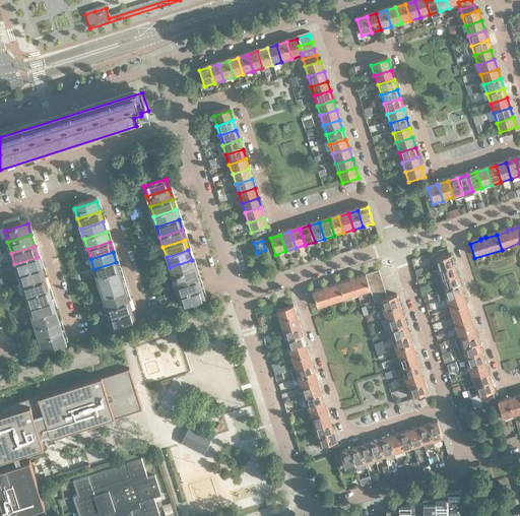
[(42,268),(38,257),(14,264),(18,275),(42,268)]
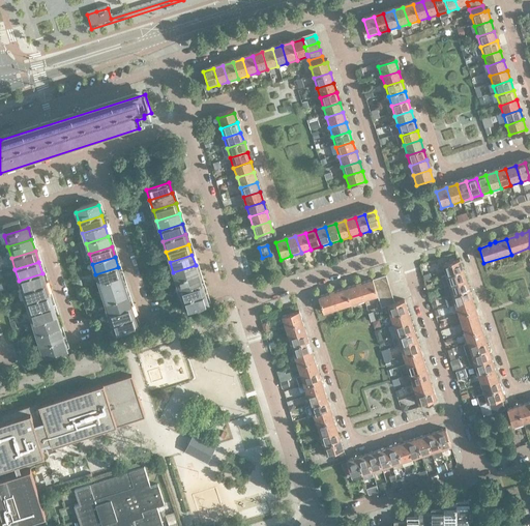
[(463,272),(461,265),(460,262),(443,267),(446,278),(463,272)]
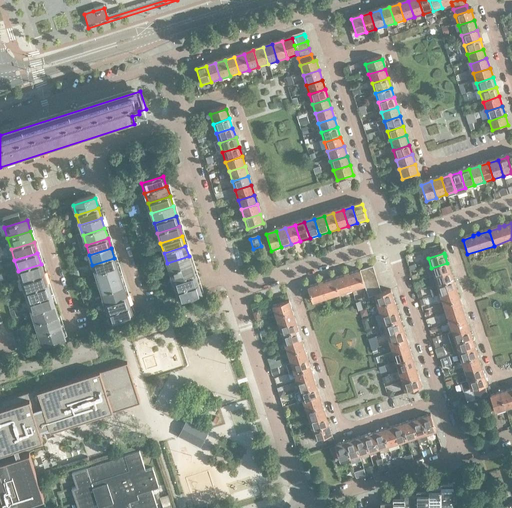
[(192,266),(189,256),(167,263),(170,273),(192,266)]
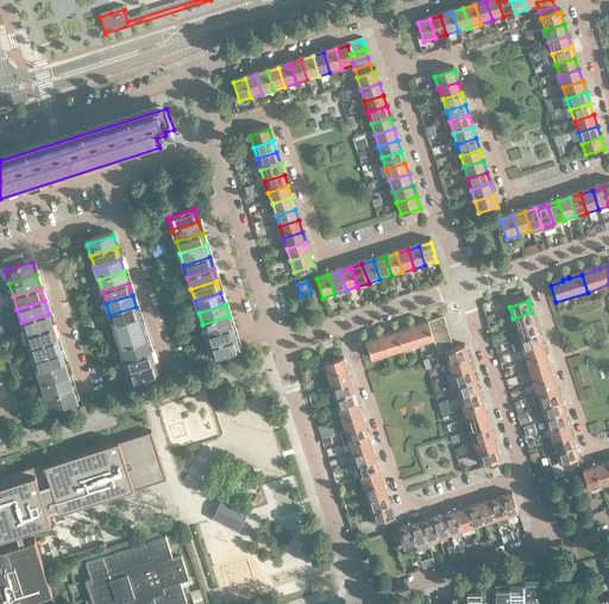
[(139,319),(136,307),(110,315),(113,327),(139,319)]
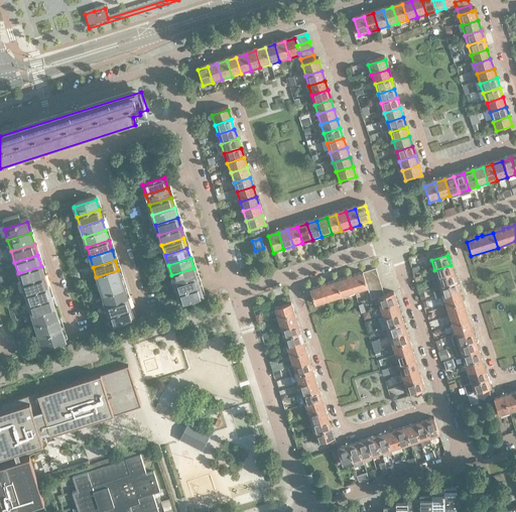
[(454,274),(450,265),(434,270),(437,279),(454,274)]
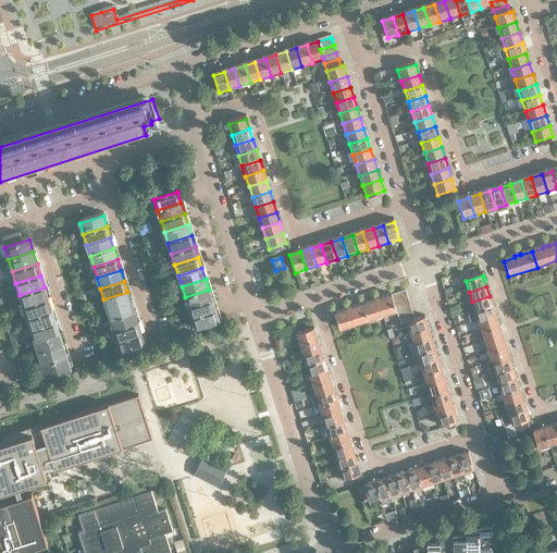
[(48,298),(45,287),(20,295),(23,307),(48,298)]
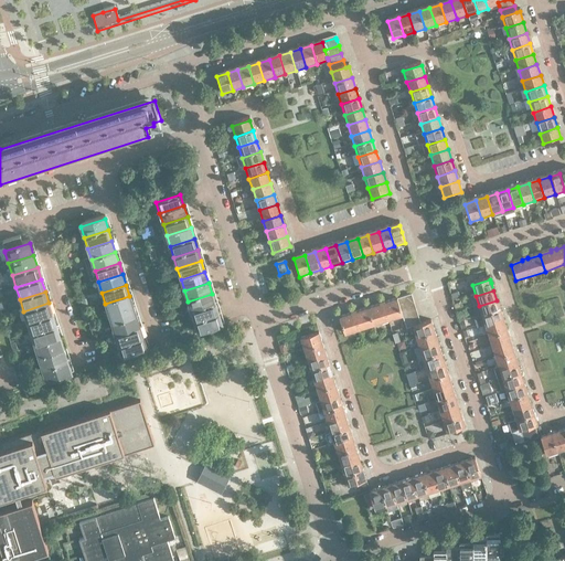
[(215,304),(212,294),(188,302),(191,311),(215,304)]
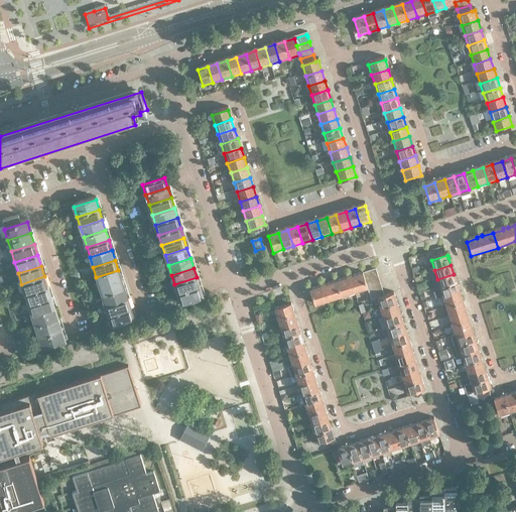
[(121,280),(118,270),(96,277),(100,287),(121,280)]
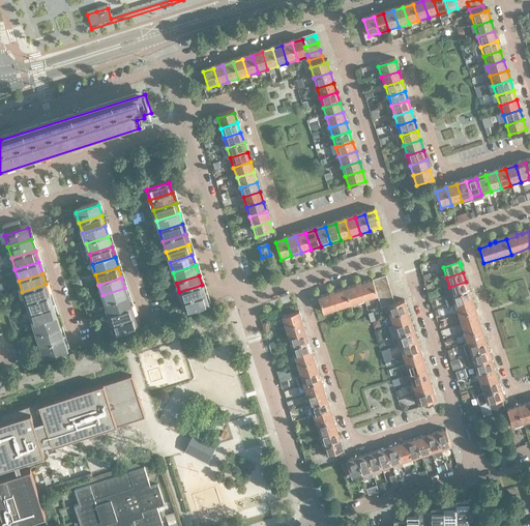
[(388,285),(386,279),(373,283),(375,289),(388,285)]
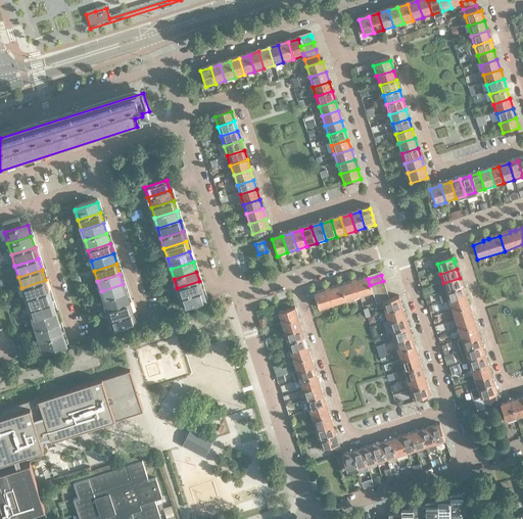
[(463,288),(460,278),(443,283),(446,293),(463,288)]
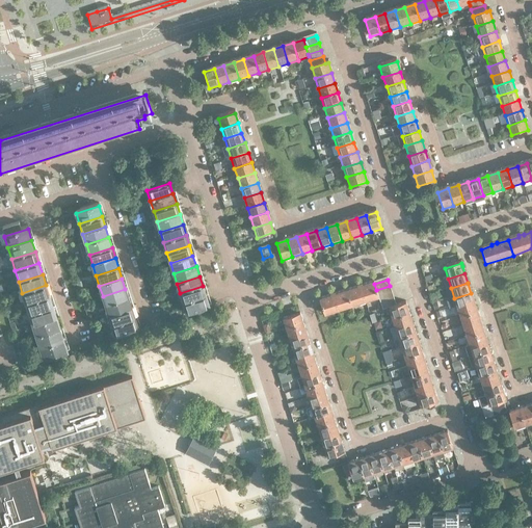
[(378,297),(376,290),(374,284),(363,287),(363,286),(357,287),(357,289),(347,292),(351,308),(379,298),(378,297)]
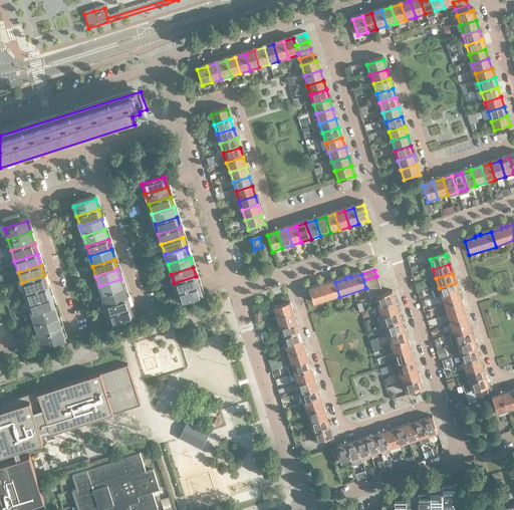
[(48,287),(44,275),(21,283),(25,294),(48,287)]
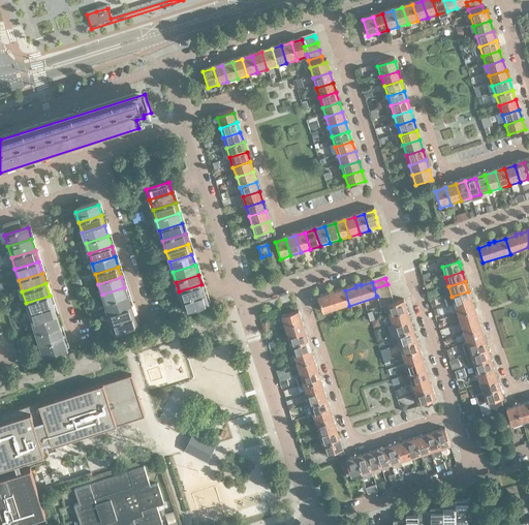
[(205,295),(201,284),(179,291),(182,302),(205,295)]
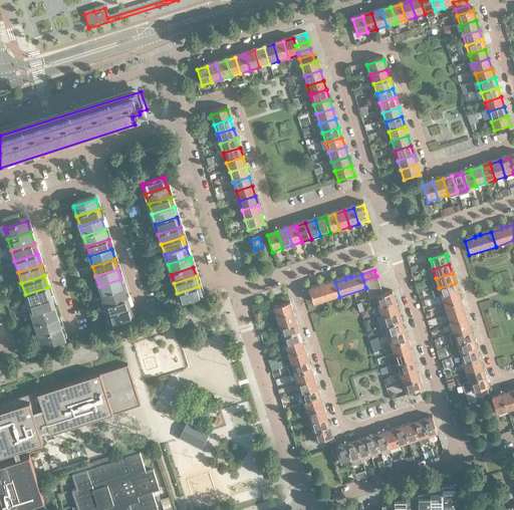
[(378,283),(377,278),(376,276),(363,280),(365,287),(378,283)]
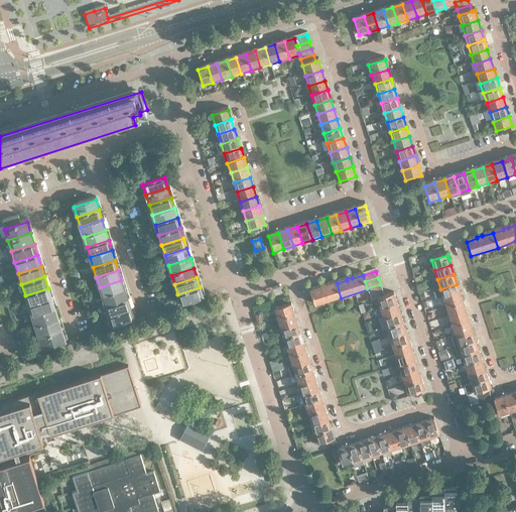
[(125,289),(121,280),(100,287),(103,296),(125,289)]
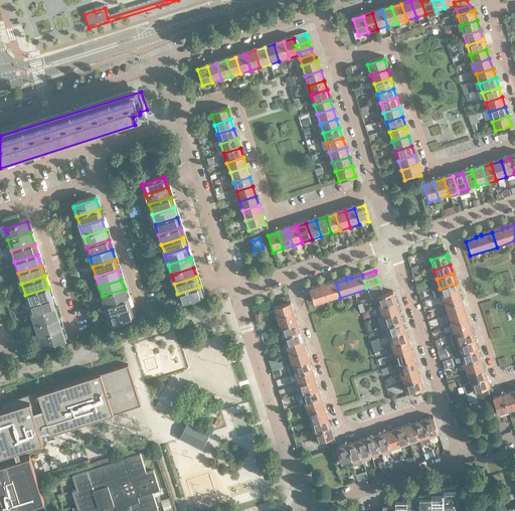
[(340,298),(336,283),(325,286),(325,285),(320,287),(320,288),(309,291),(314,306),(340,298)]
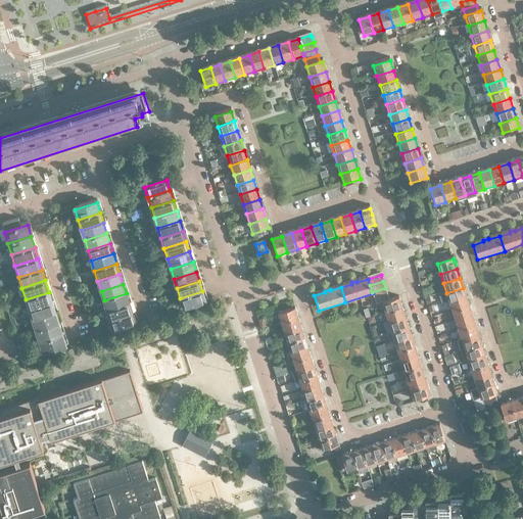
[(387,295),(385,288),(372,292),(373,293),(374,299),(387,295)]
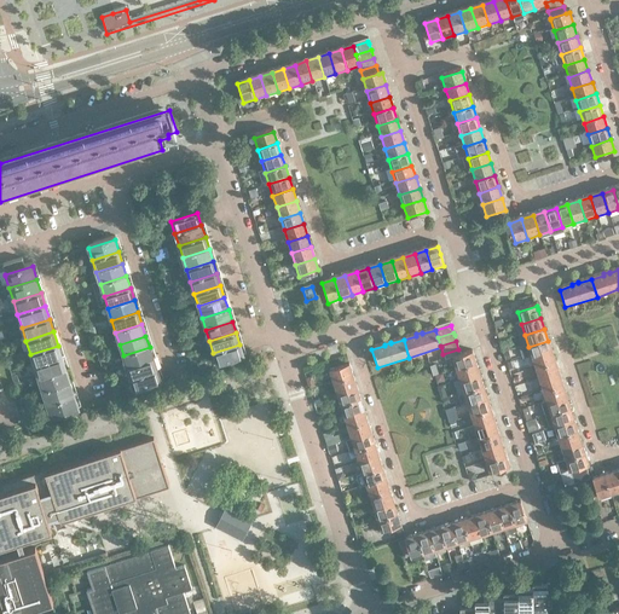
[(551,352),(548,341),(528,347),(532,358),(551,352)]
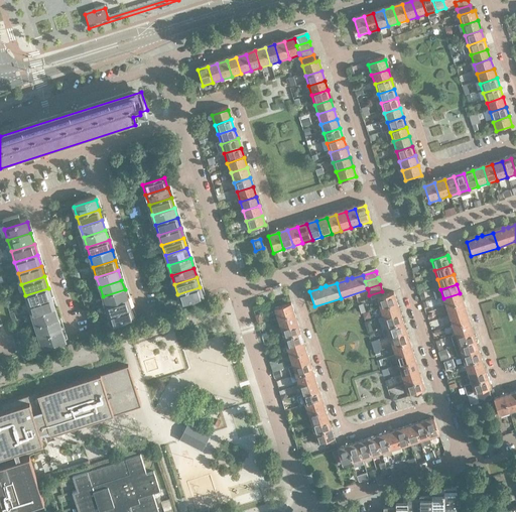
[(203,298),(200,287),(177,294),(179,300),(177,300),(179,305),(180,305),(184,307),(195,304),(194,300),(203,298)]
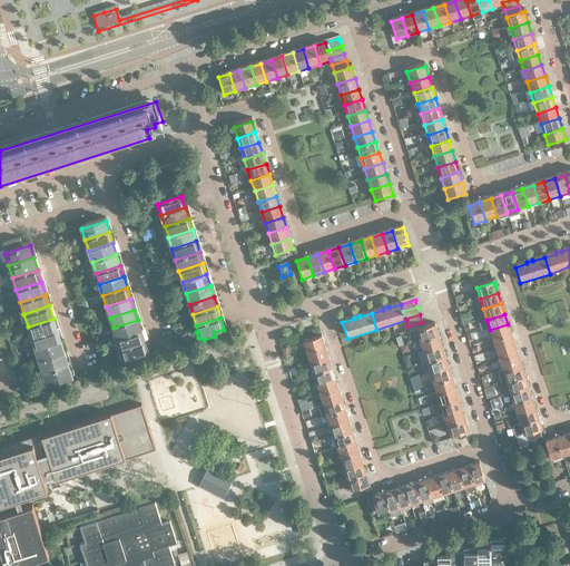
[(57,330),(53,319),(28,327),(31,339),(57,330)]
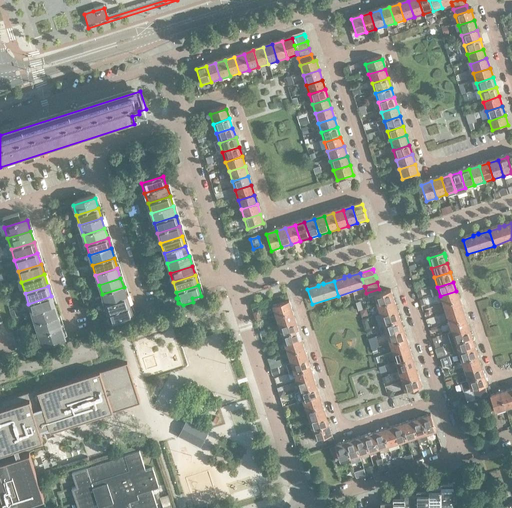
[(127,297),(124,287),(102,294),(105,304),(127,297)]
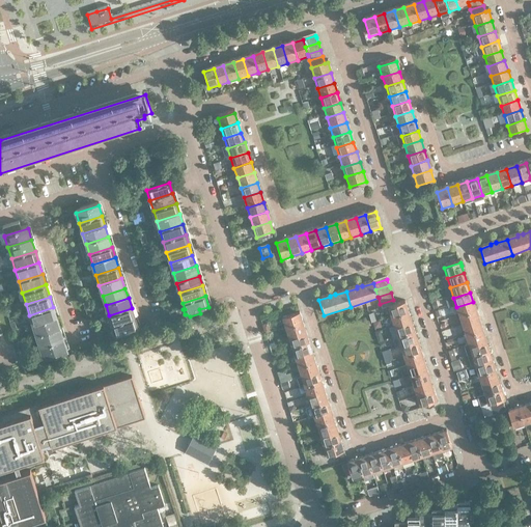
[(395,306),(393,300),(380,304),(383,310),(388,309),(395,306)]
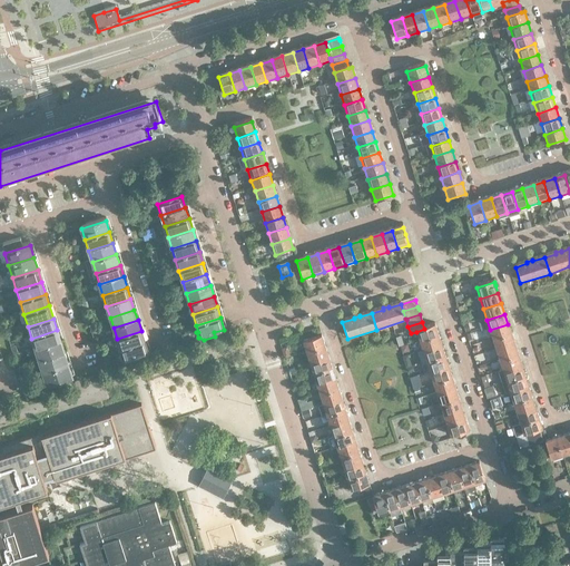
[(511,335),(508,324),(490,330),(493,341),(511,335)]
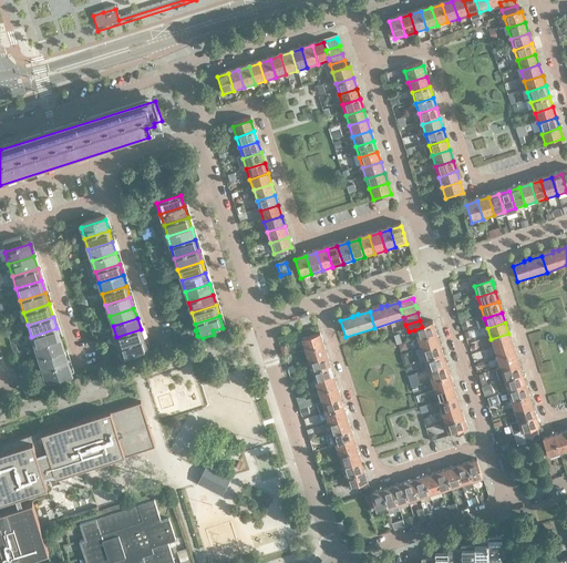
[(436,335),(432,324),(422,327),(414,330),(418,340),(436,335)]
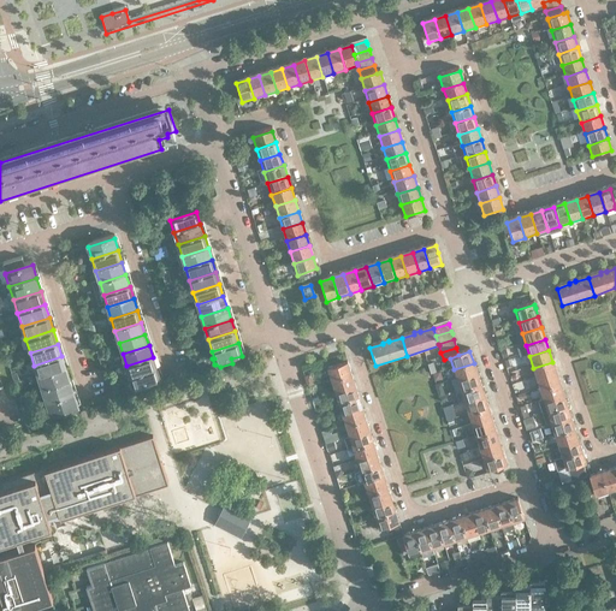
[(66,369),(61,356),(34,366),(39,378),(66,369)]
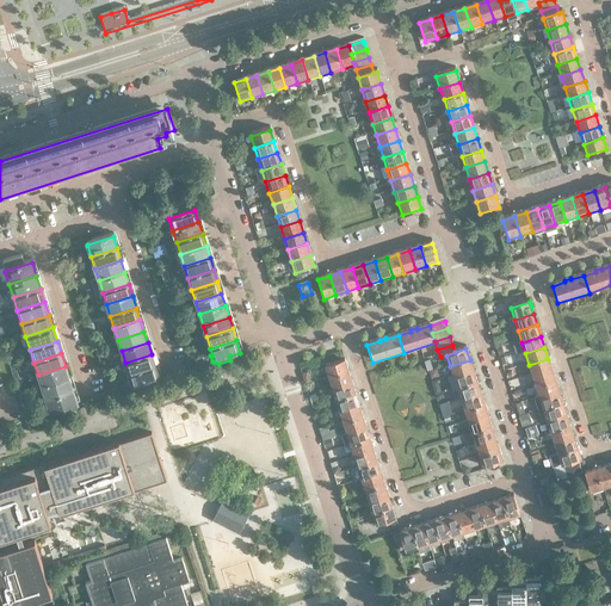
[(155,366),(152,354),(125,363),(129,375),(155,366)]
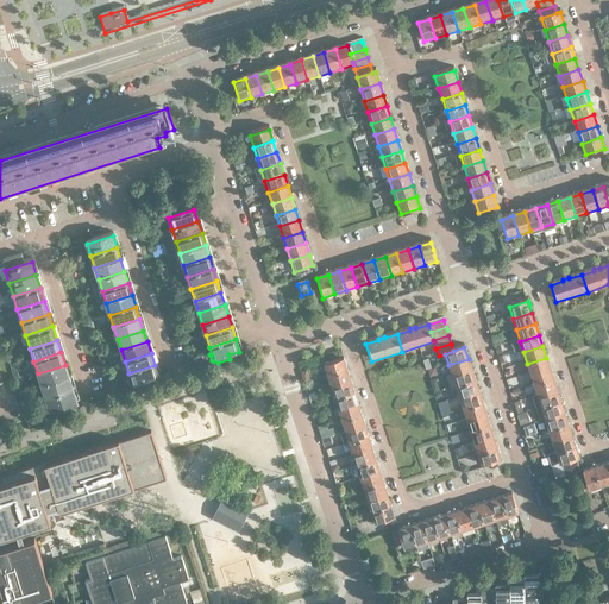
[(550,369),(546,358),(527,364),(531,376),(550,369)]
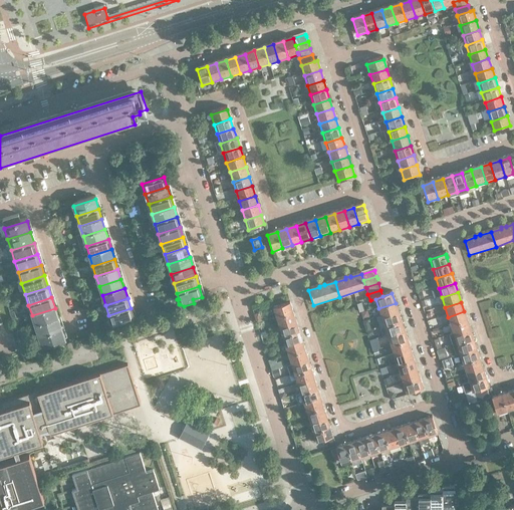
[(399,313),(396,303),(378,308),(382,318),(399,313)]
